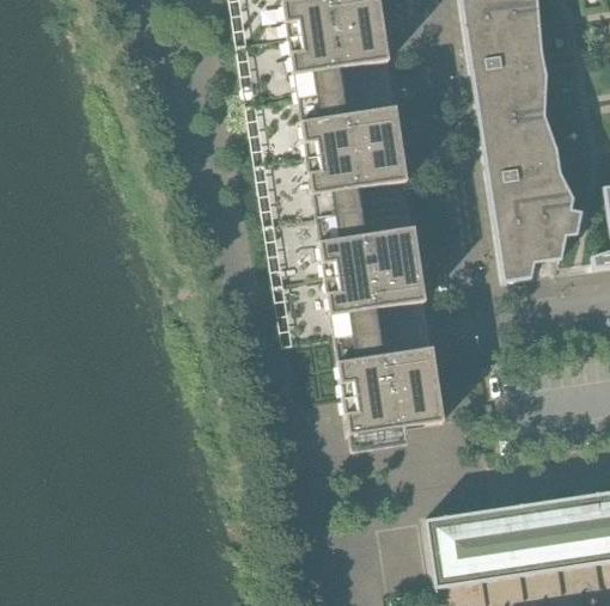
[(390,60),(385,32),(373,35),(370,13),(383,12),(380,0),(284,0),(294,74),(337,67),(390,60)]
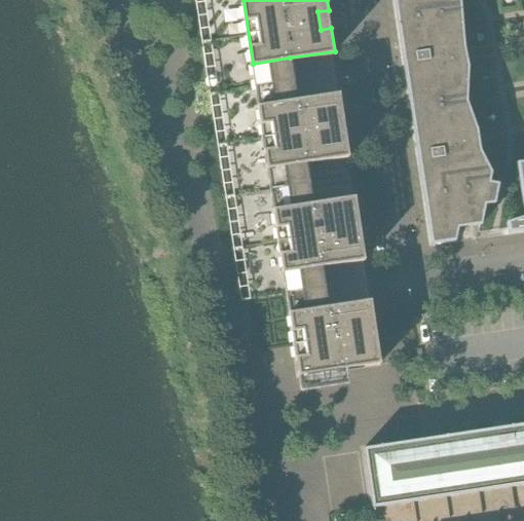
[(454,238),(459,225),(483,222),(486,201),(496,200),(500,181),(491,179),(493,170),(482,148),(479,127),(469,99),(470,65),(465,45),(461,0),(397,0),(413,107),(433,242),(454,238)]
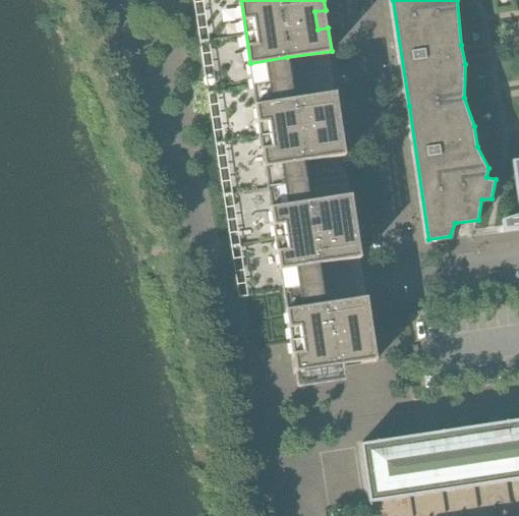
[(293,97),(287,57),(250,63),(256,102),(293,97)]
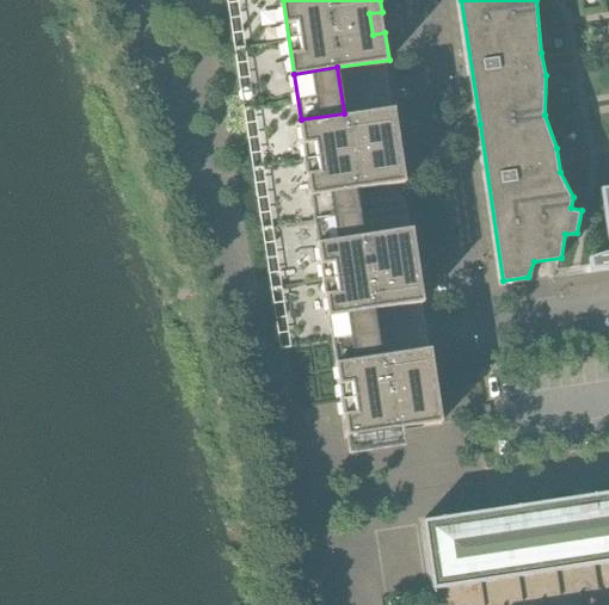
[(407,179),(404,153),(391,154),(388,134),(400,131),(395,105),(344,113),(301,119),(313,193),(355,187),(407,179)]
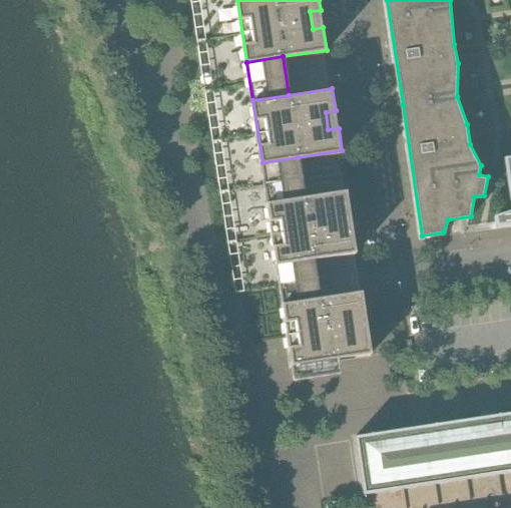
[(510,154),(506,155),(510,186),(510,209),(496,213),(498,223),(510,221),(510,154)]
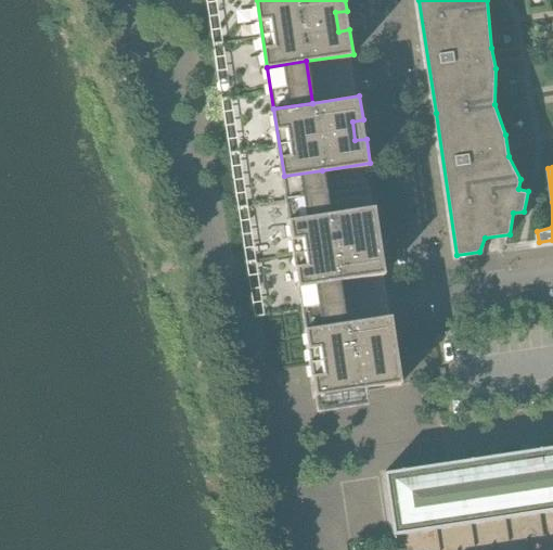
[(329,212),(322,170),(284,176),(291,218),(329,212)]
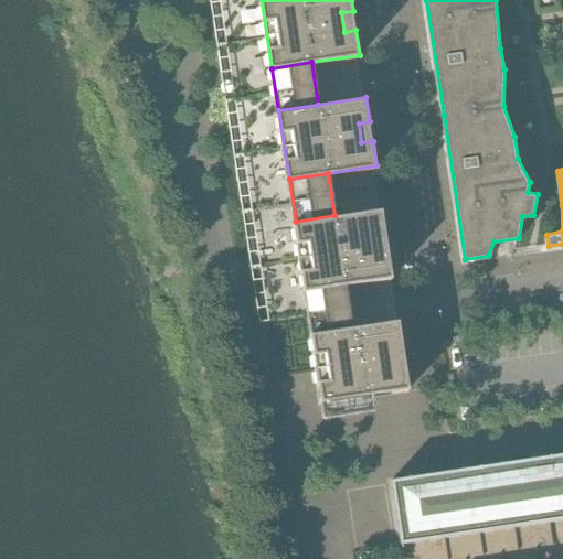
[(393,276),(390,251),(379,254),(375,234),(386,233),(383,208),(335,215),(296,222),(306,290),(344,283),(393,276)]
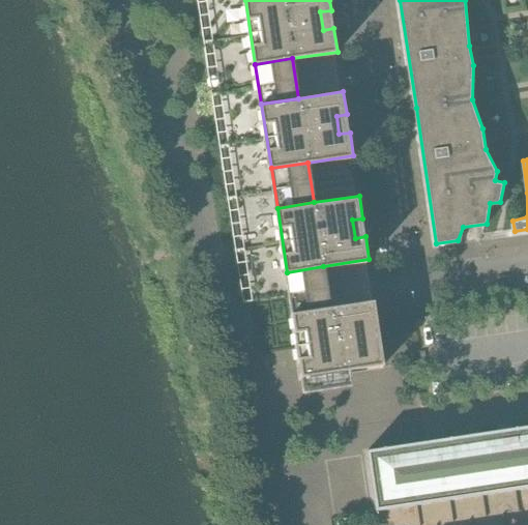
[(329,307),(323,266),(287,272),(293,312),(329,307)]
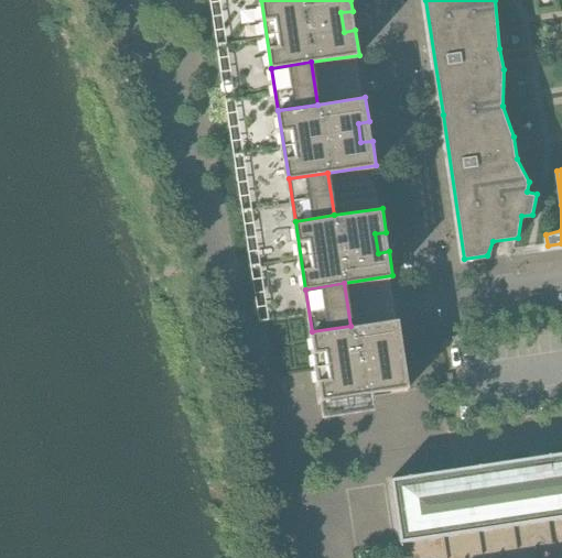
[(410,386),(406,362),(395,363),(391,345),(402,342),(399,318),(350,326),(312,331),(322,400),(360,394),(410,386)]
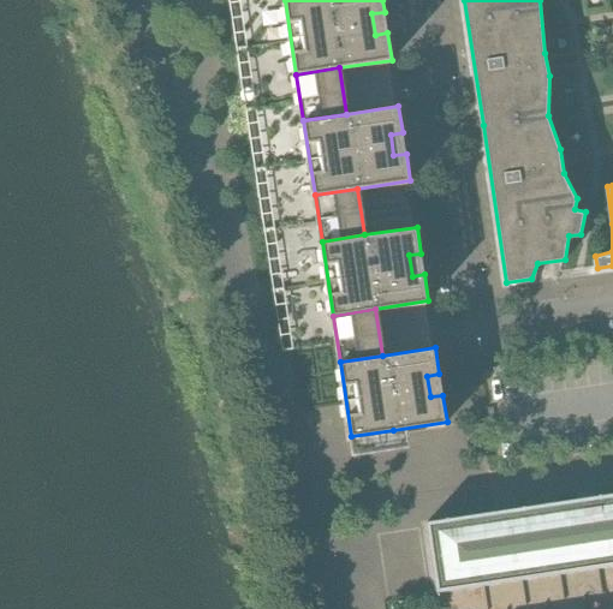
[(612,491),(427,520),(438,590),(612,562),(612,491)]
